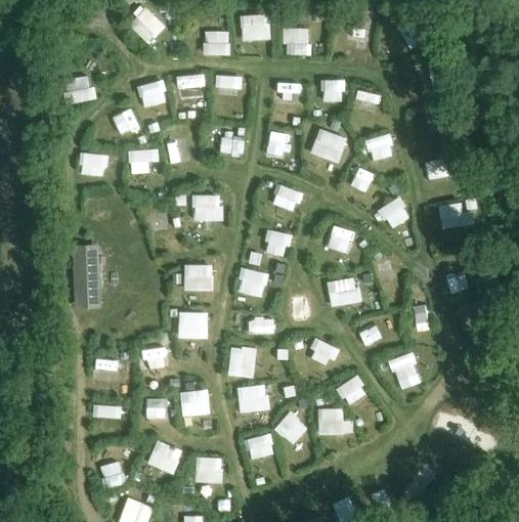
[(149,45),(167,26),(145,7),(128,27),(149,45)]
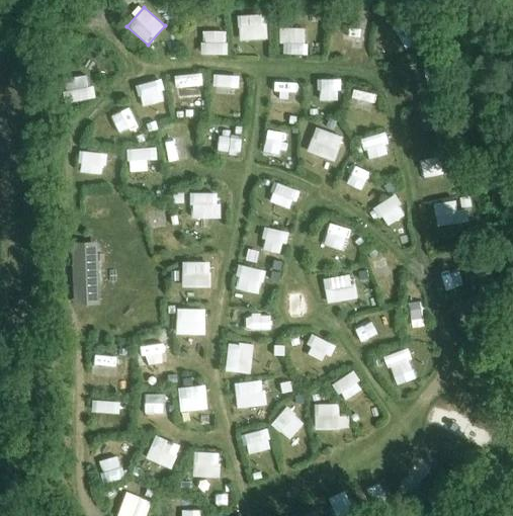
[(239,39),(266,38),(265,14),(238,15),(239,39)]
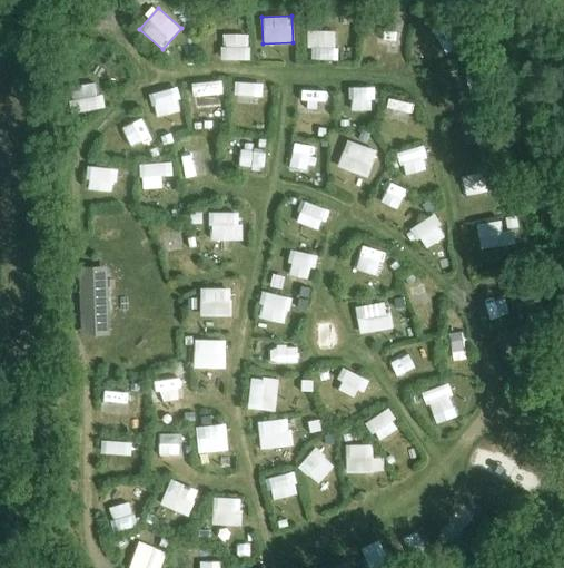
[(408,39),(423,57),(446,39),(433,21),(408,39)]
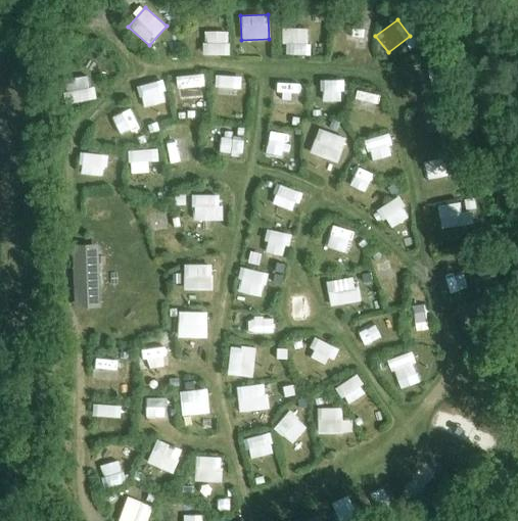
[(349,41),(368,41),(369,20),(349,20),(349,41)]
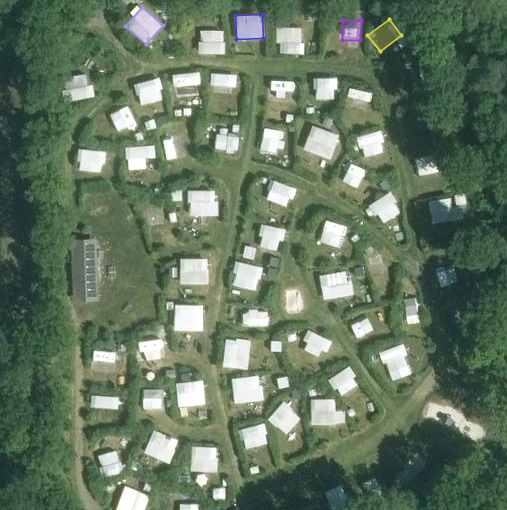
[(279,54),(302,55),(302,28),(279,28),(279,54)]
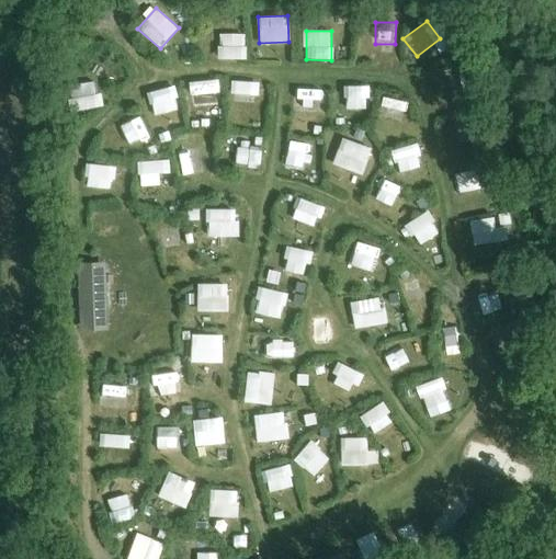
[(218,34),(218,60),(247,60),(247,34),(218,34)]
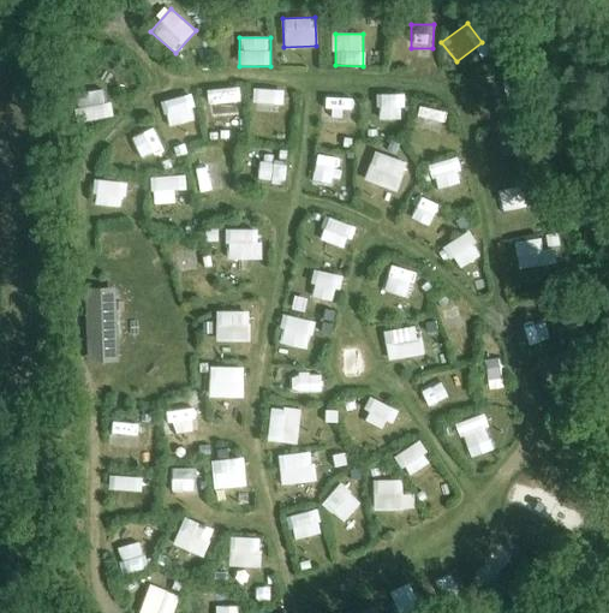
[(105,89),(76,93),(79,120),(108,117),(105,89)]
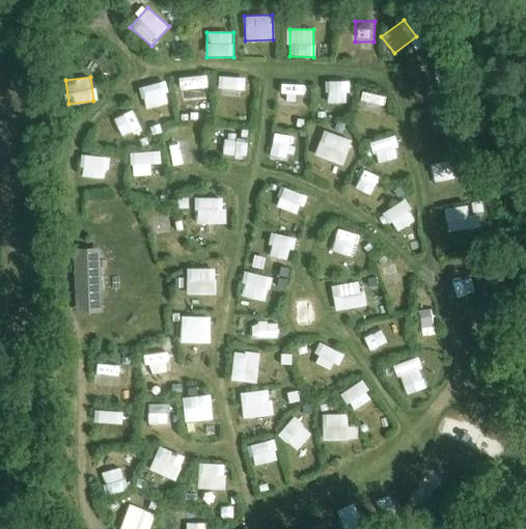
[(204,77),(185,77),(184,96),(204,96),(204,77)]
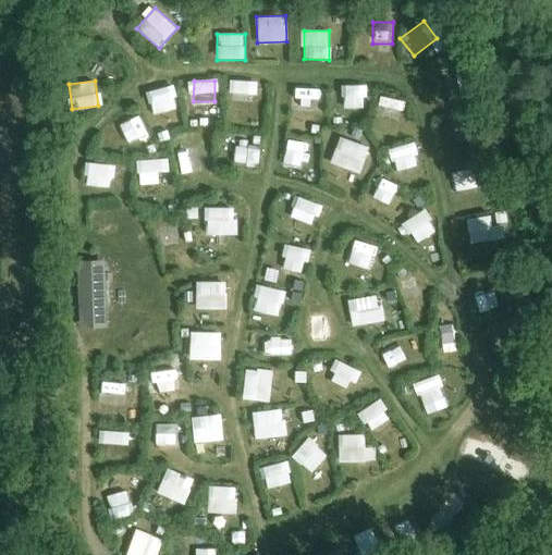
[(233,102),(250,103),(250,83),(233,83),(233,102)]
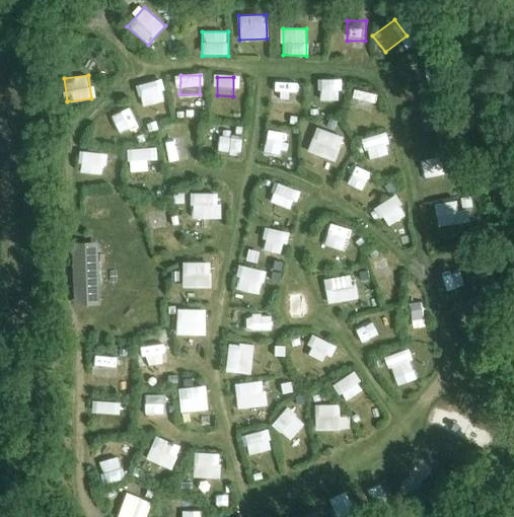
[(139,86),(144,105),(164,101),(159,81),(139,86)]
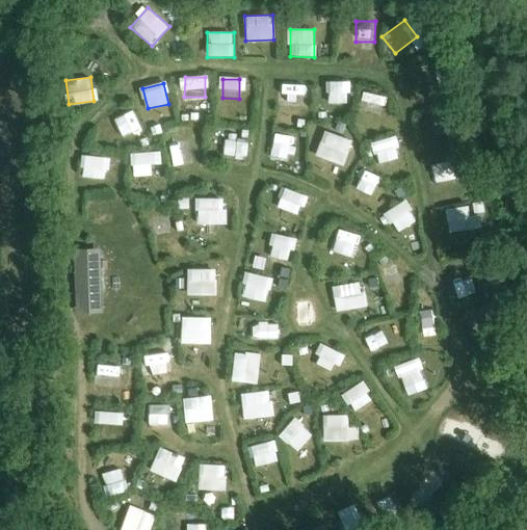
[(363,91),(361,102),(385,107),(387,97),(363,91)]
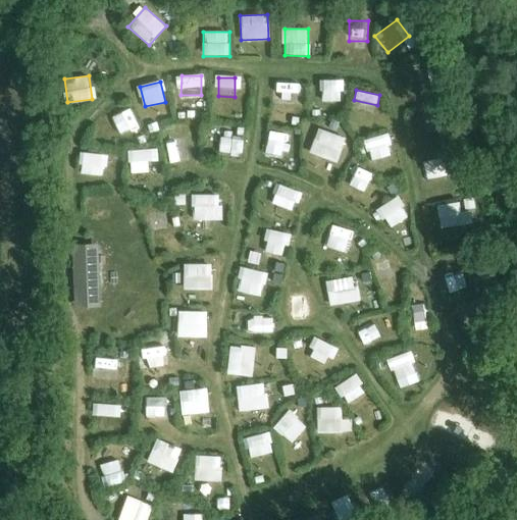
[(309,153),(338,163),(347,138),(318,127),(309,153)]
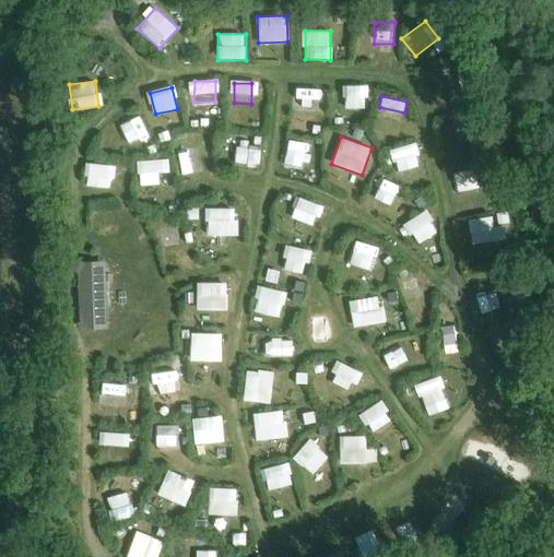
[(393,150),(397,170),(419,167),(415,145),(393,150)]
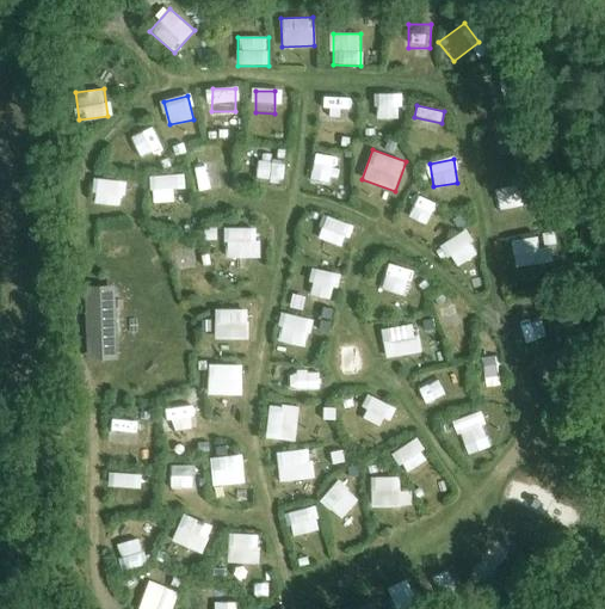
[(322,183),(325,161),(313,160),(310,182),(322,183)]
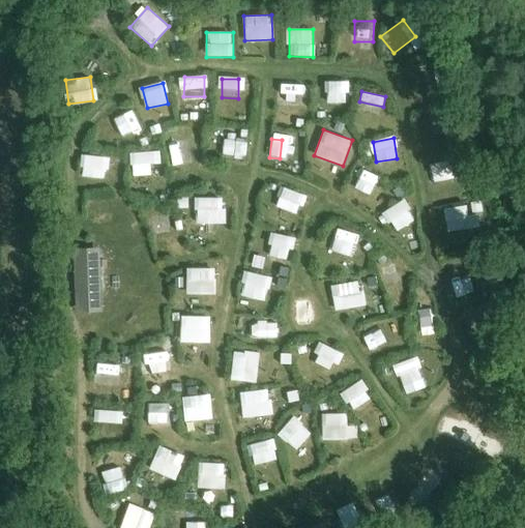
[(172,167),(193,165),(190,143),(169,145),(172,167)]
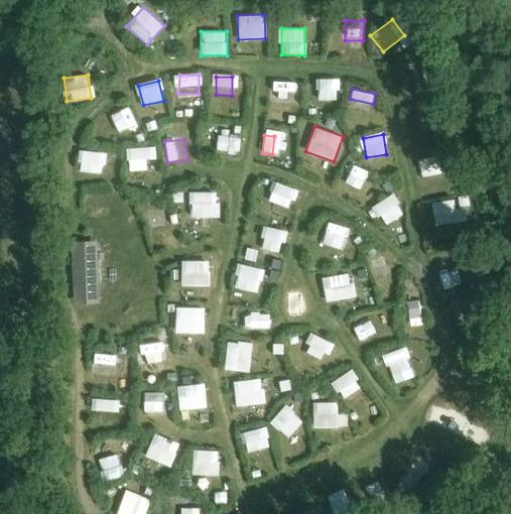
[(154,147),(128,148),(129,172),(147,171),(147,158),(154,158),(154,147)]
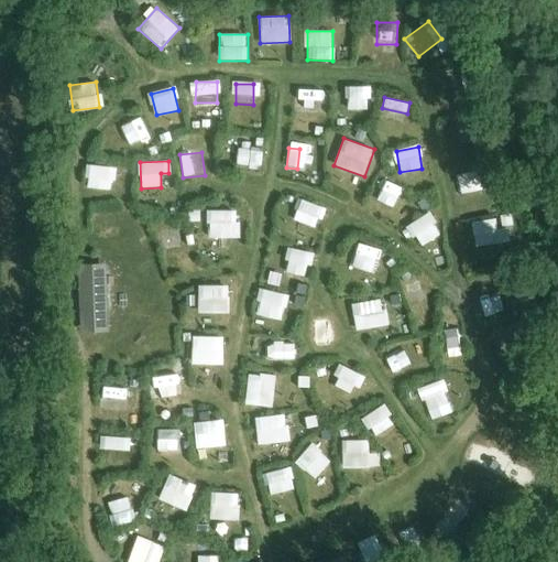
[(113,191),(115,166),(87,165),(86,190),(113,191)]
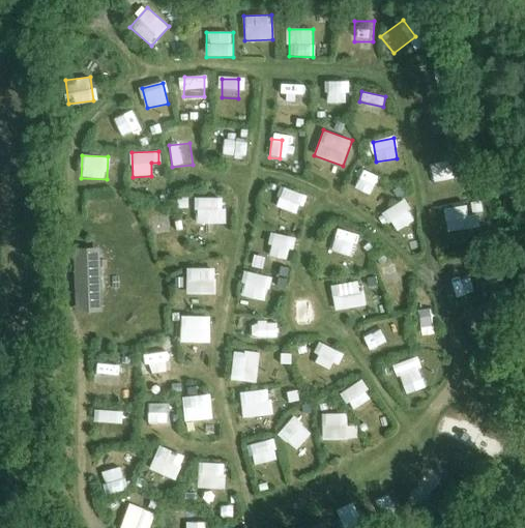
[(435,175),(450,173),(449,159),(433,162),(435,175)]
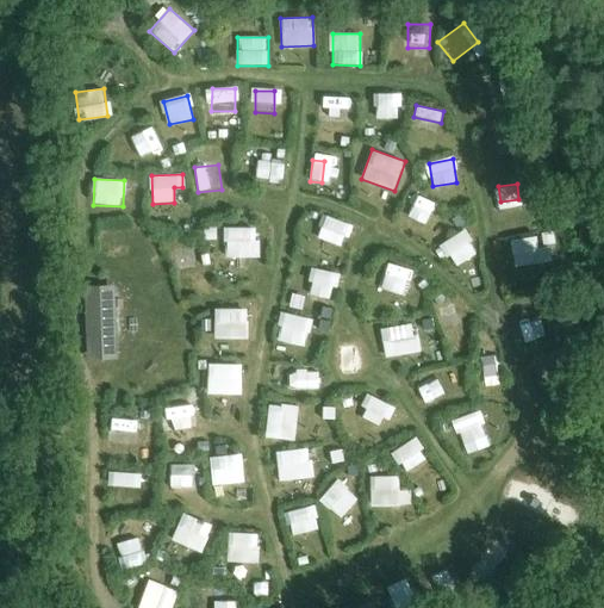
[(344,248),(353,224),(324,215),(316,239),(344,248)]
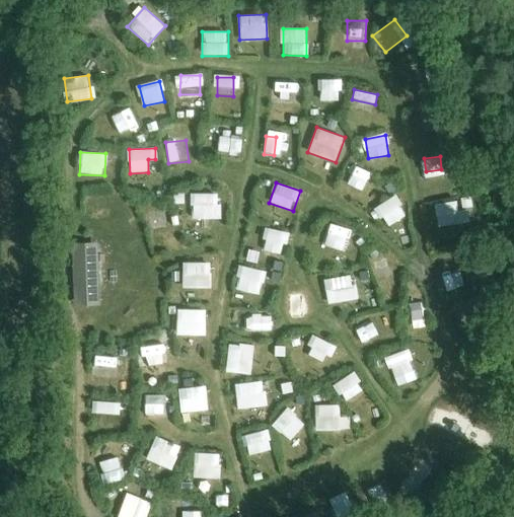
[(221,220),(221,194),(191,194),(191,220),(221,220)]
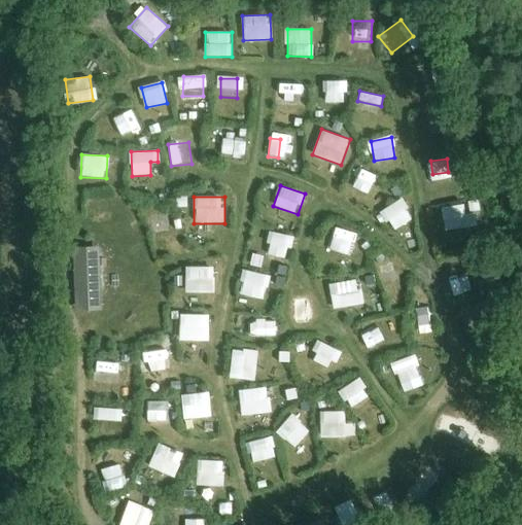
[(464,204),(442,206),(444,230),(467,226),(464,204)]
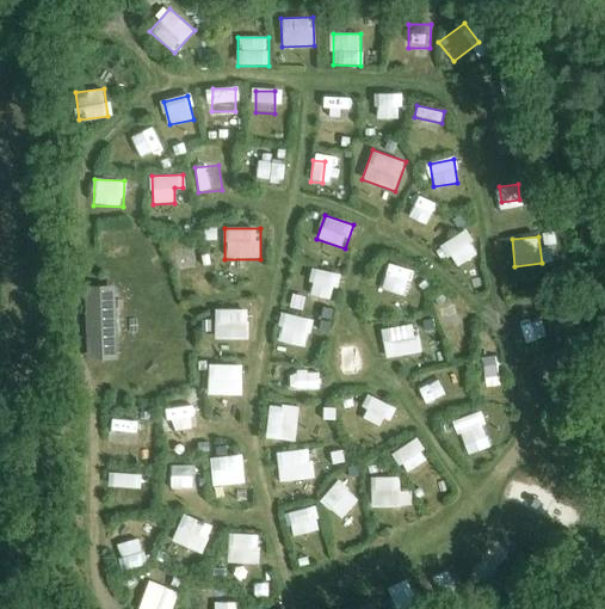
[(378,287),(412,294),(417,269),(383,262),(378,287)]
